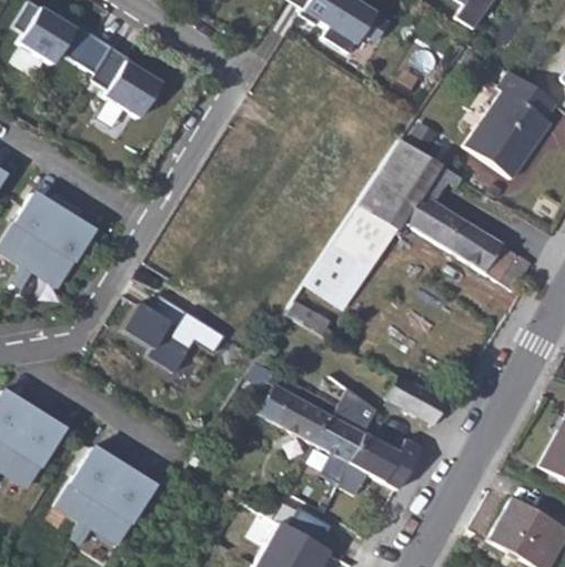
[(292,0),(304,8),(301,13),(318,24),(321,19),(331,26),(328,31),(324,36),(352,52),(365,30),(380,39),(390,21),(355,0),(292,0)]
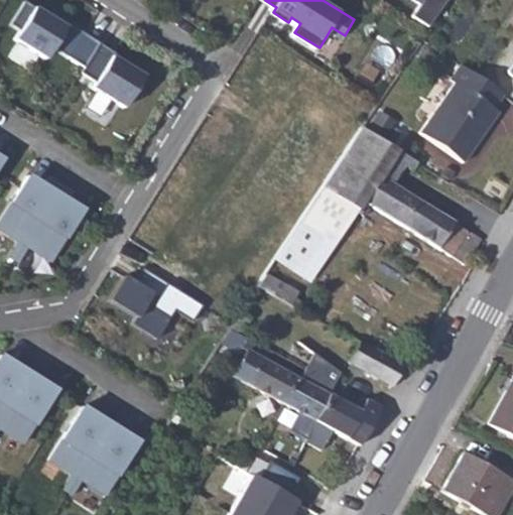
[(408,14),(429,28),(449,0),(416,0),(417,1),(408,14)]
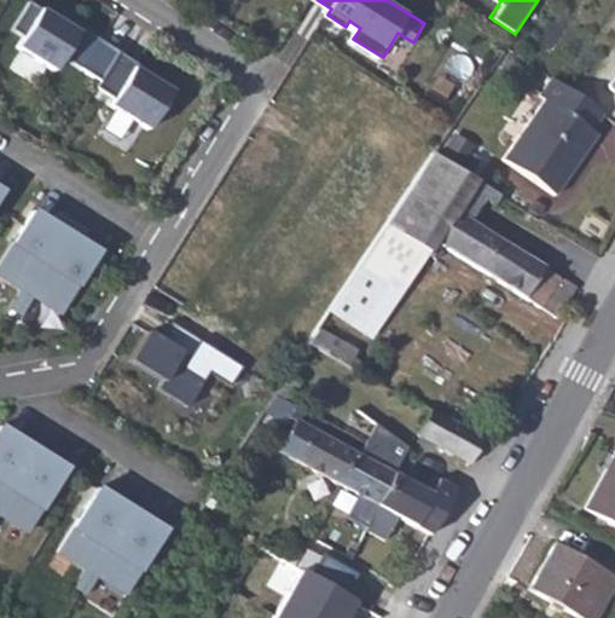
[(21,47),(58,70),(67,57),(104,80),(122,51),(68,17),(64,22),(33,1),(15,28),(27,36),(21,47)]
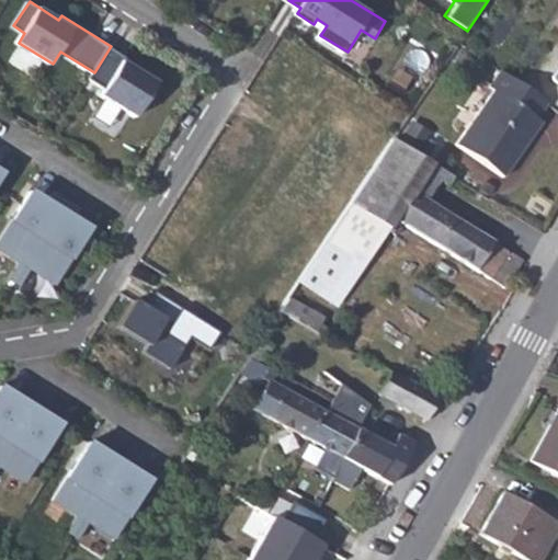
[(314,24),(323,31),(327,25),(317,19),(314,24)]
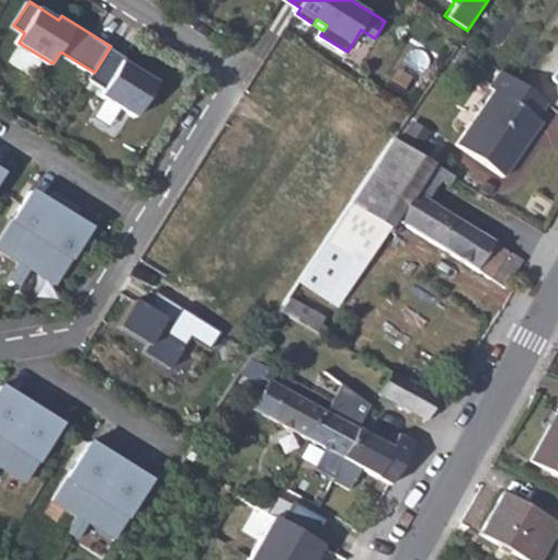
[(103,94),(138,117),(160,81),(148,73),(126,60),(128,56),(111,46),(94,72),(90,78),(106,89),(103,94)]
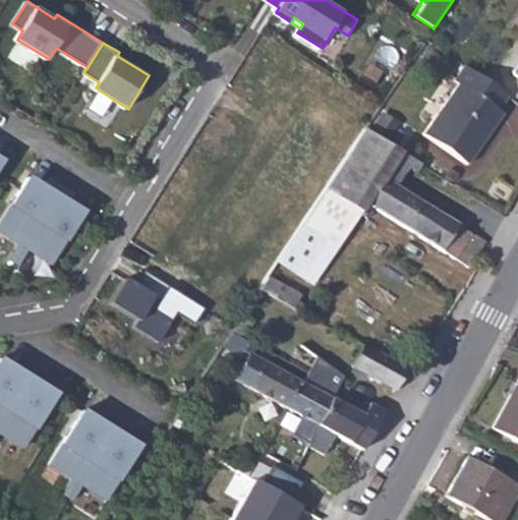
[(117,56),(137,68),(140,65),(119,52),(117,56)]
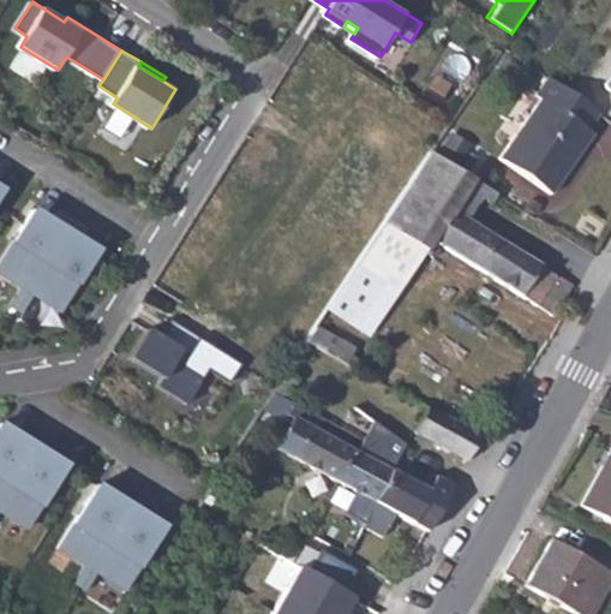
[(603,113),(550,77),(538,95),(544,99),(503,159),(556,195),(569,174),(564,171),(579,150),(583,154),(597,133),(592,130),(603,113)]
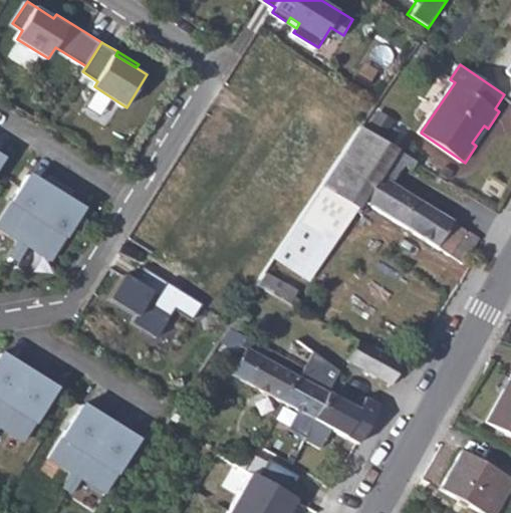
[(488,129),(484,125),(472,143),(476,146),(488,129)]
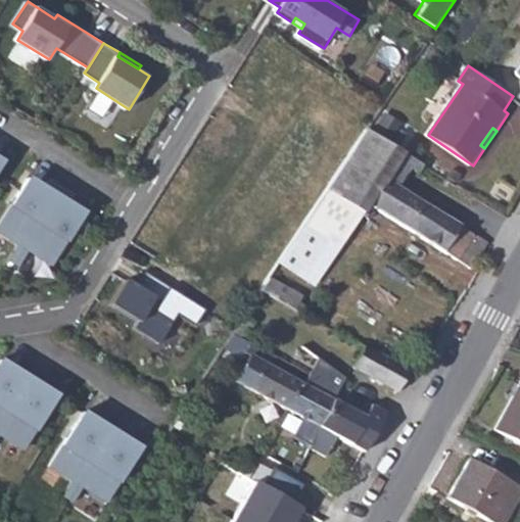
[(368,131),(329,188),(347,200),(367,170),(371,173),(356,198),(459,261),(466,250),(480,257),(488,242),(388,181),(396,167),(405,153),(368,131)]
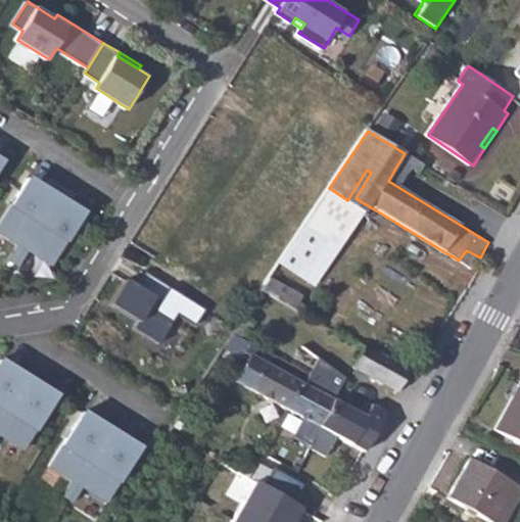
[(405,153),(396,167),(415,178),(424,164),(405,153)]
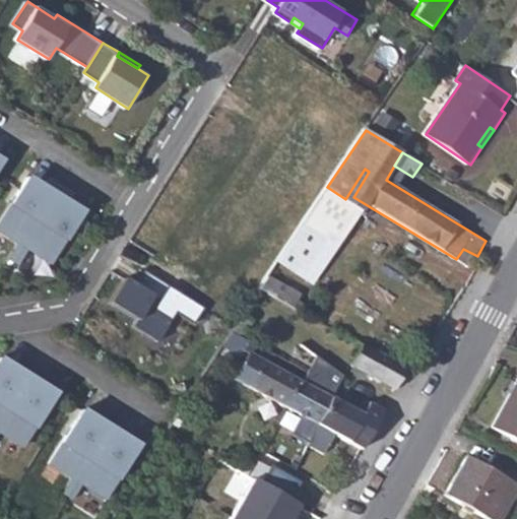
[(46,186),(30,176),(0,225),(0,228),(55,263),(86,211),(72,202),(76,194),(51,178),(46,186)]
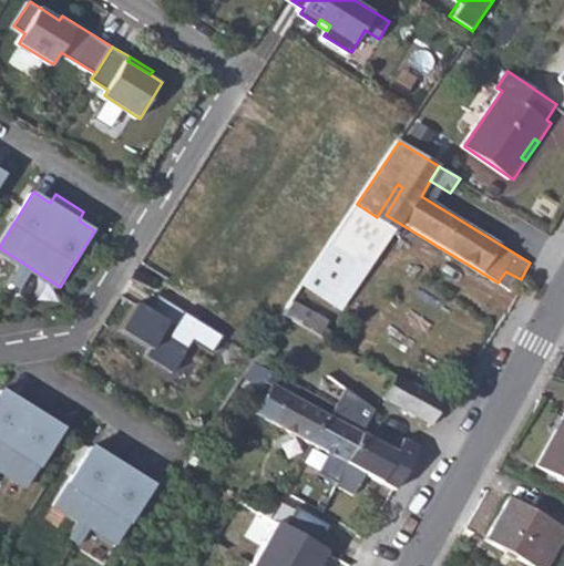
[(357,204),(340,227),(362,240),(377,217),(357,204)]
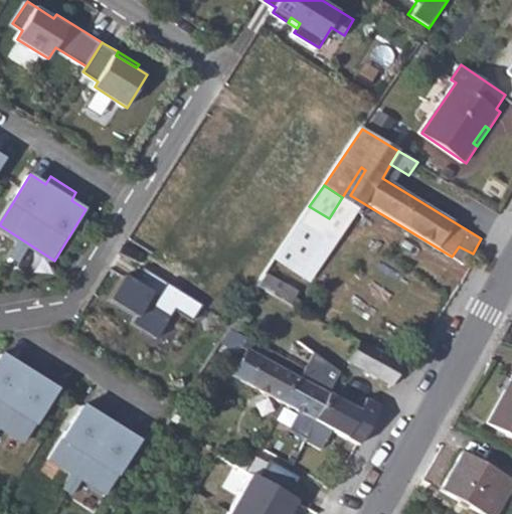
[(22,263),(33,246),(22,240),(12,257),(22,263)]
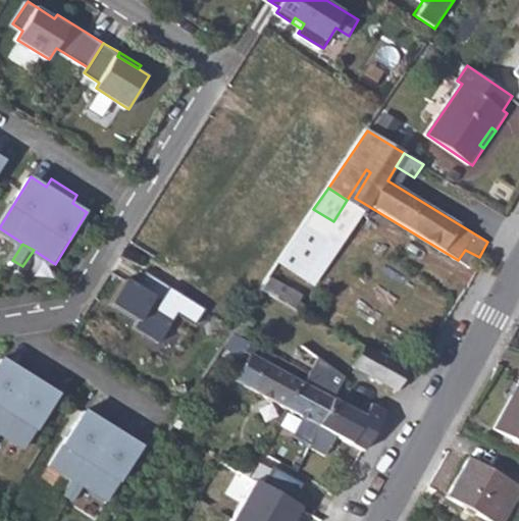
[(128,279),(114,303),(142,320),(138,327),(163,343),(182,312),(164,302),(173,287),(149,271),(139,287),(128,279)]
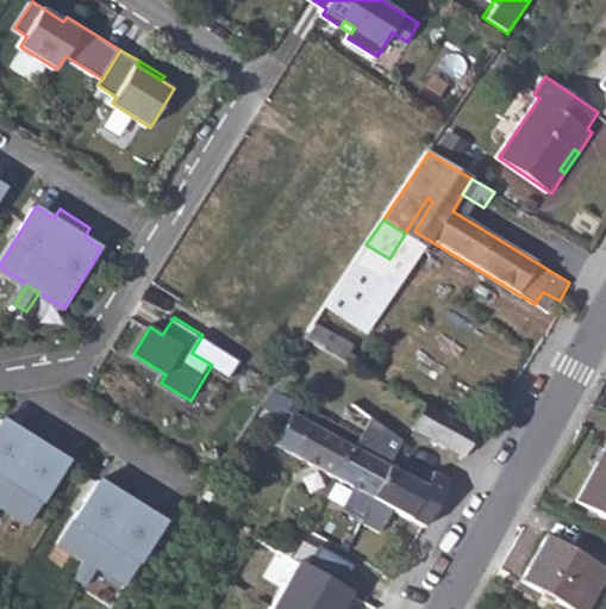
[(539,335),(545,340),(550,334),(543,329),(539,335)]
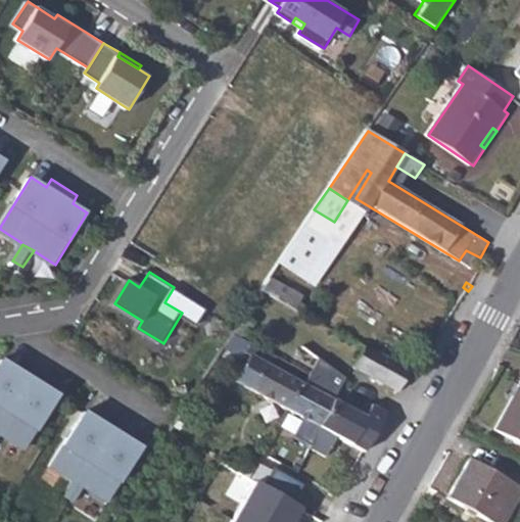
[(238,332),(229,345),(246,354),(248,351),(251,353),(236,381),(288,411),(304,383),(267,362),(273,350),(238,332)]
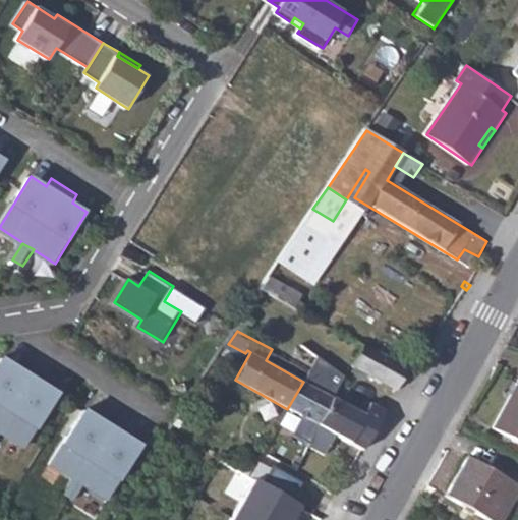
[(367,348),(356,367),(399,392),(412,372),(367,348)]
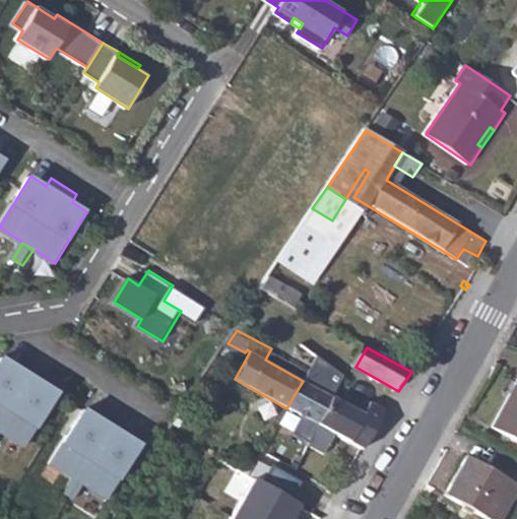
[(0,430),(2,432),(27,447),(60,393),(2,359),(0,362),(0,430)]
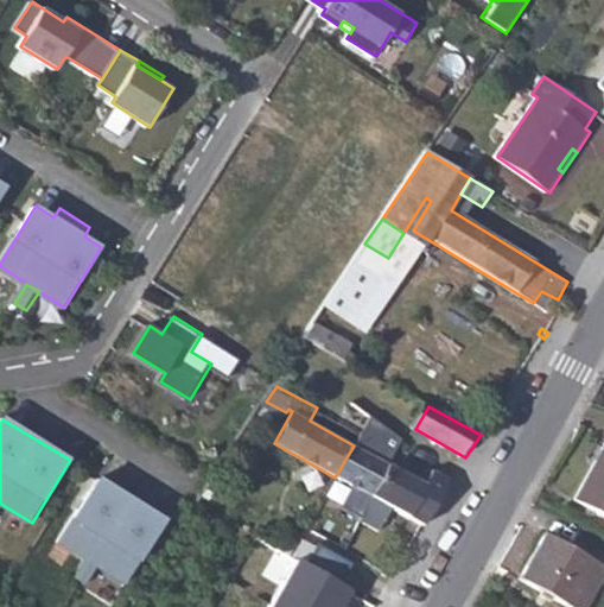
[(335,478),(329,486),(367,507),(373,497),(390,467),(399,450),(362,431),(354,446),(335,478)]
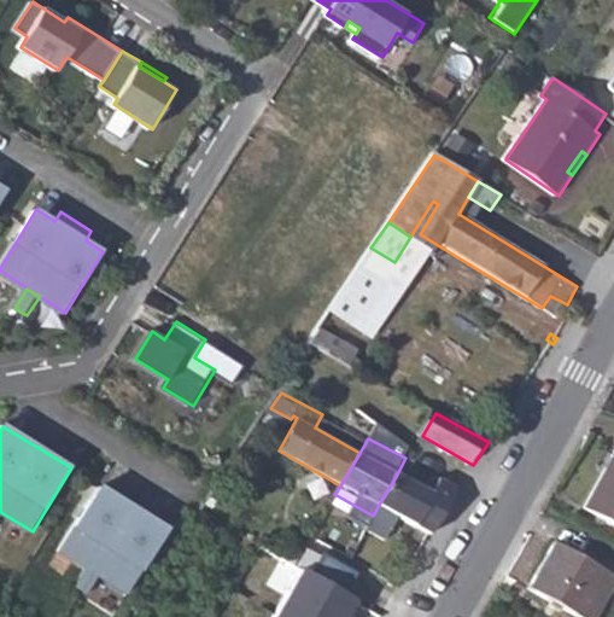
[(613,458),(586,505),(613,519),(613,458)]
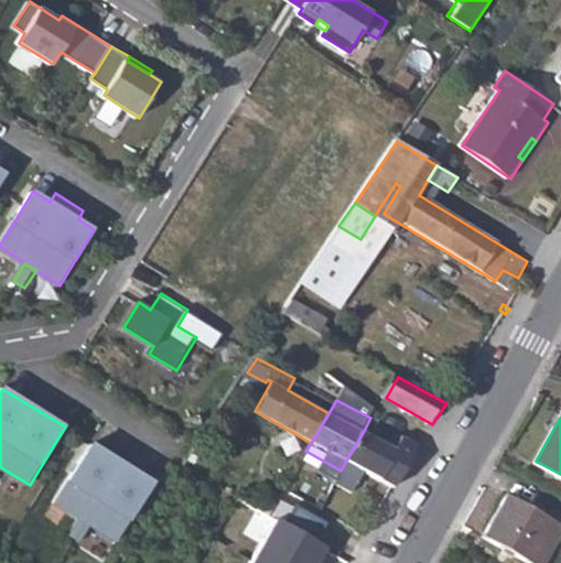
[(363,433),(346,461),(394,487),(419,444),(402,434),(392,451),(363,433)]
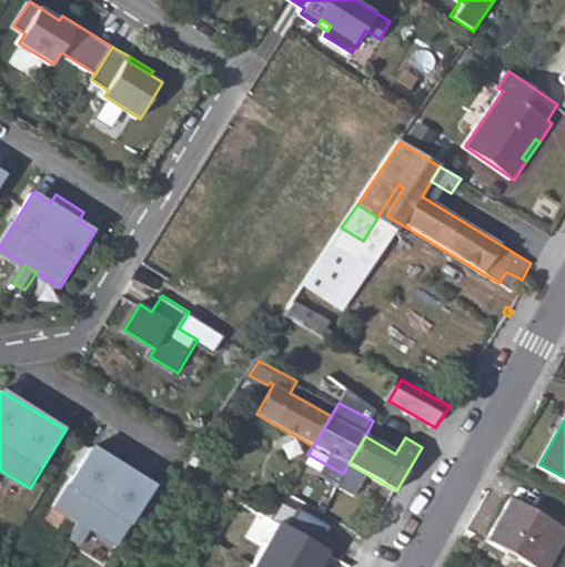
[(94,527),(121,544),(157,485),(93,446),(58,505),(86,522),(94,527)]
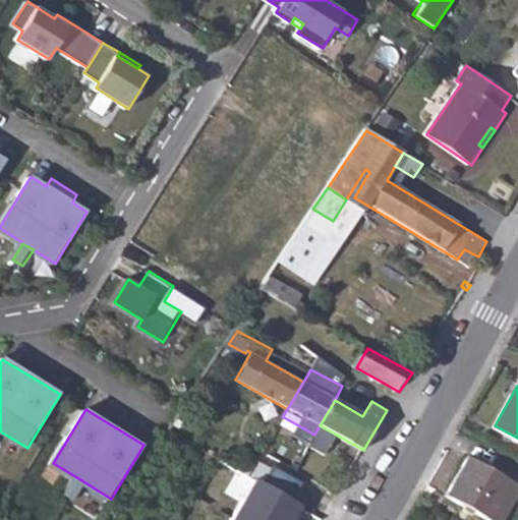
[(200,449),(195,458),(213,468),(218,459),(200,449)]
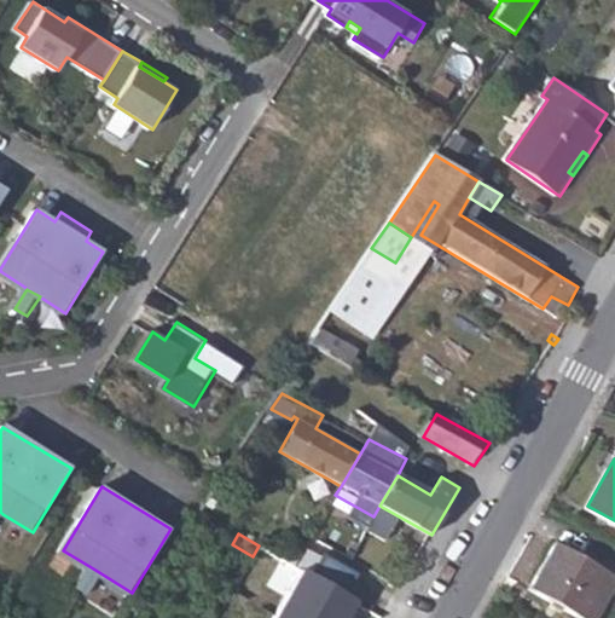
[(614,573),(557,543),(533,588),(586,617),(599,617),(614,591),(614,573)]
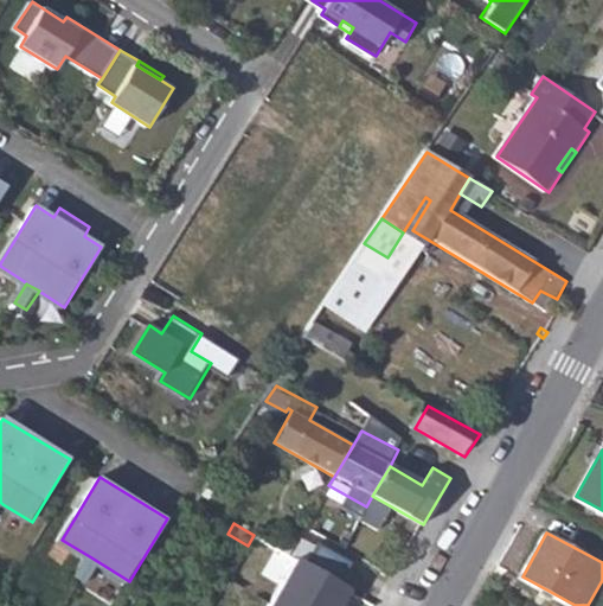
[(307,557),(328,572),(337,557),(316,544),(307,557)]
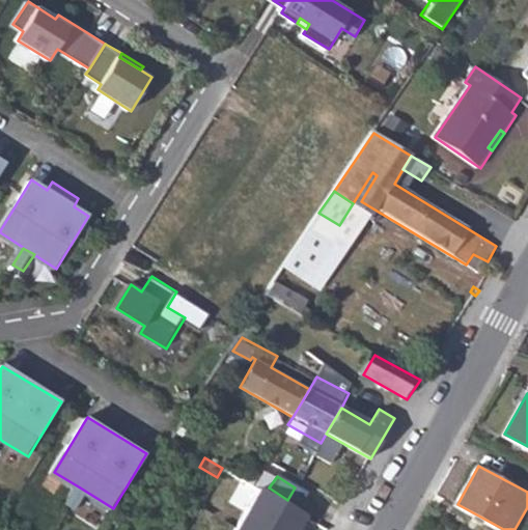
[(88,493),(80,487),(68,504),(78,509),(88,493)]
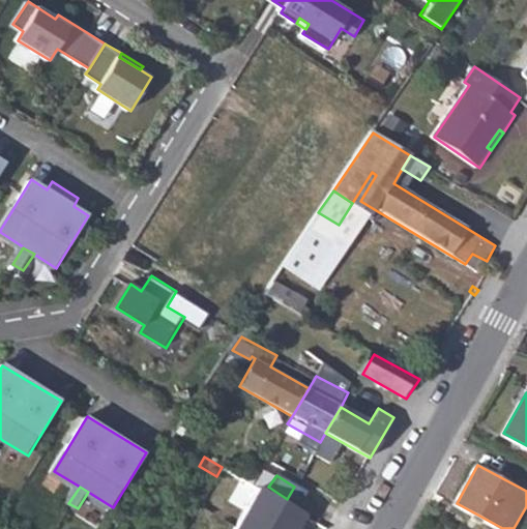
[(294,487),(287,499),(294,503),(301,493),(294,487)]
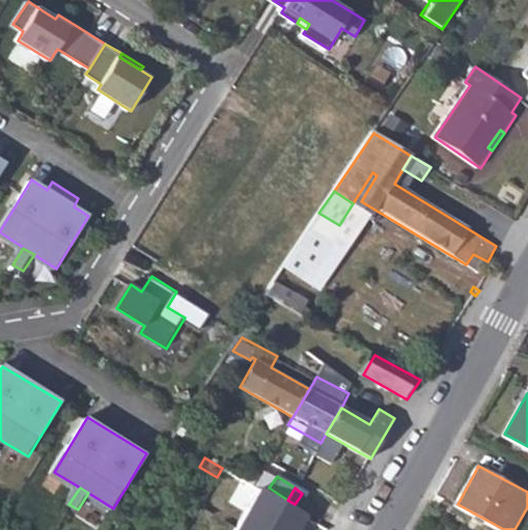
[(257,509),(245,529),(286,529),(288,527),(257,509)]
